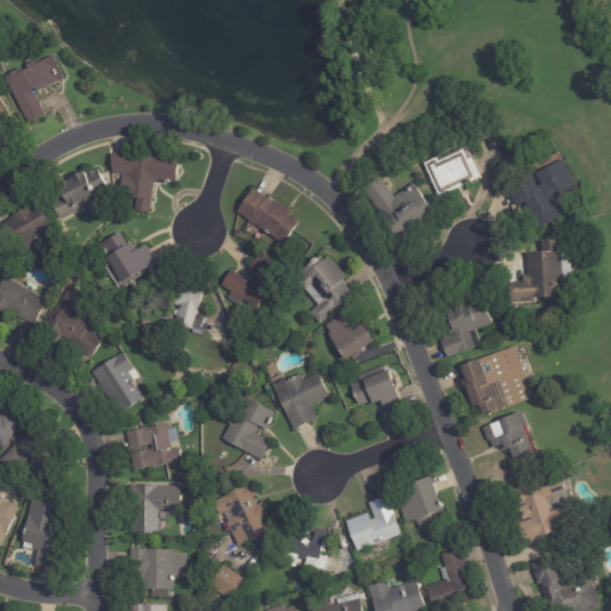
[(45,61),(48,67),(51,66),(60,80),(36,93),(34,88),(29,92),(32,98),(34,97),(44,116),(28,125),(8,92),(10,91),(4,79),(19,71),(20,73),(26,69),(25,67),(34,62),(36,65),(44,61),(45,61)]
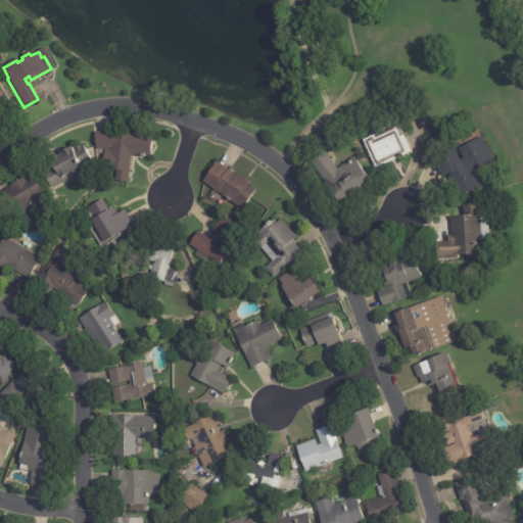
[(0,85),(11,103),(0,109),(0,85)]
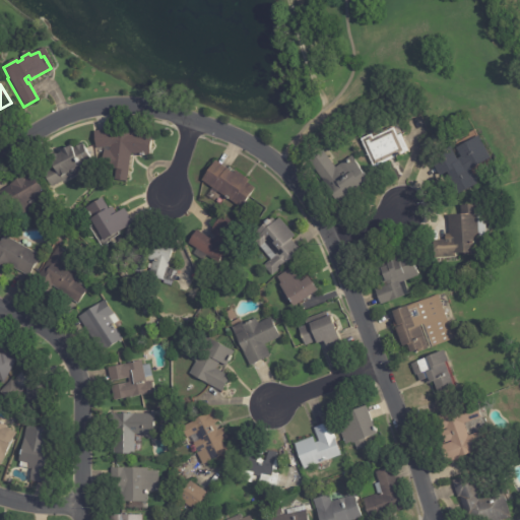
[(402,136),(409,151),(376,169),(362,140),(372,136),(372,135),(375,133),(376,136),(381,134),(381,133),(390,129),(398,125),(403,135),(402,136)]
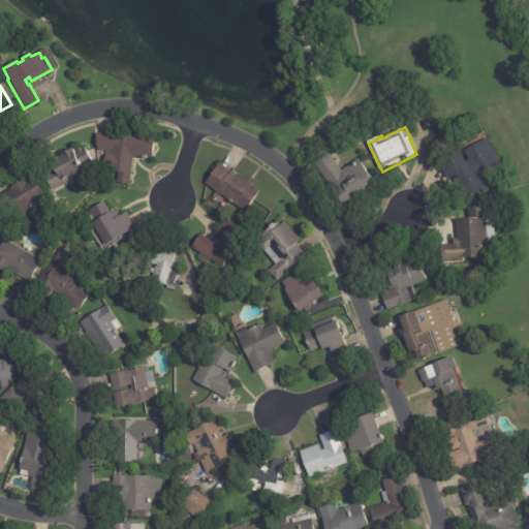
[(139,157),(134,156),(130,185),(118,183),(119,173),(106,170),(109,154),(113,154),(114,151),(112,149),(98,150),(97,134),(115,132),(156,137),(153,159),(139,157)]
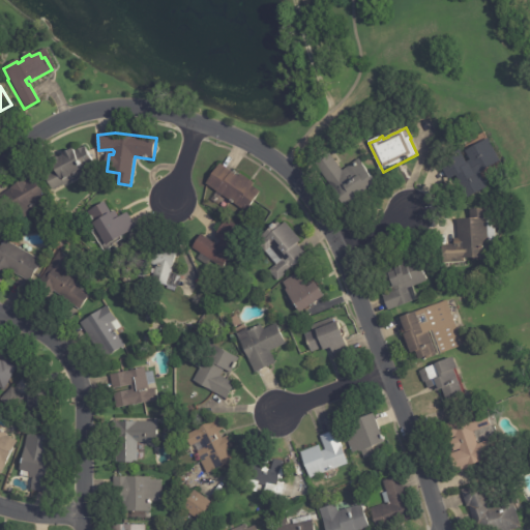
[(486,140),(498,162),(479,172),(480,174),(478,175),(484,188),(465,200),(452,177),(446,180),(437,164),(458,152),(464,164),(468,162),(463,151),(486,140)]
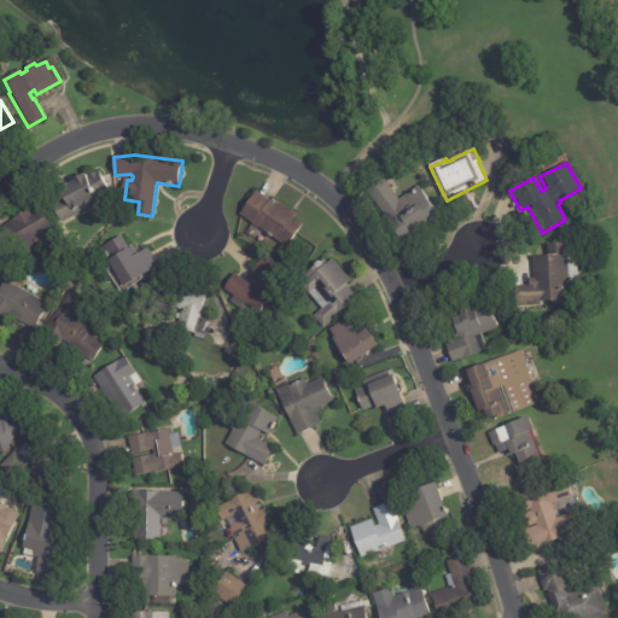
[(86,213),(76,217),(76,216),(63,223),(53,204),(64,198),(58,188),(62,187),(62,185),(65,182),(68,184),(73,181),(71,179),(83,173),(87,179),(89,176),(97,172),(98,173),(100,172),(110,192),(99,198),(103,204),(86,213)]
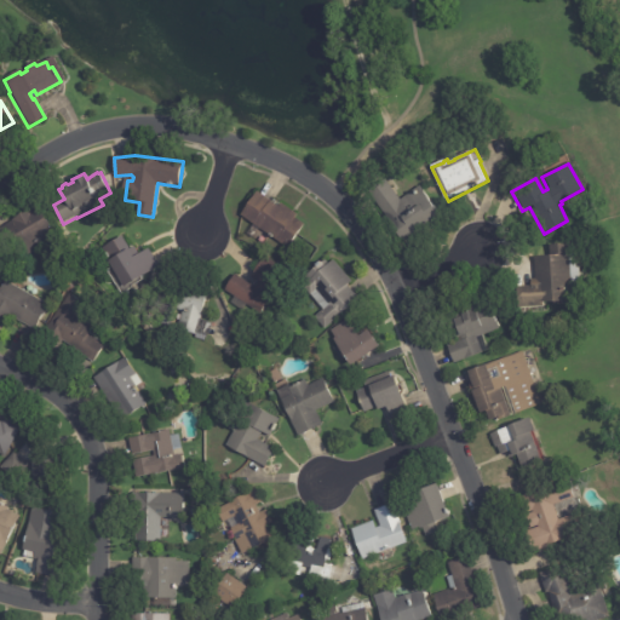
[(400,200),(419,187),(438,213),(401,241),(389,224),(390,224),(367,191),(384,179),(400,200)]
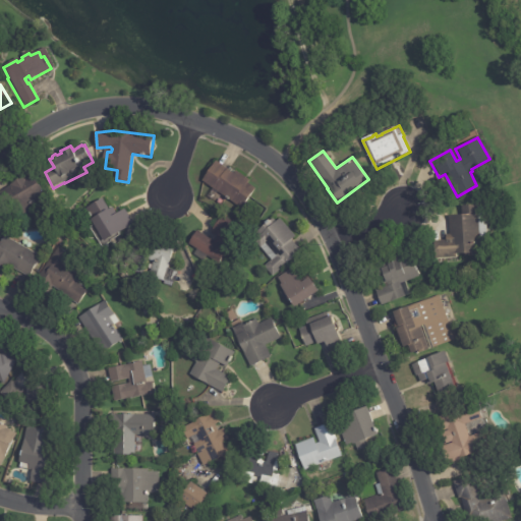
[(218,163),(234,175),(236,172),(249,181),(247,184),(255,189),(241,210),(201,182),(216,162),(218,163)]
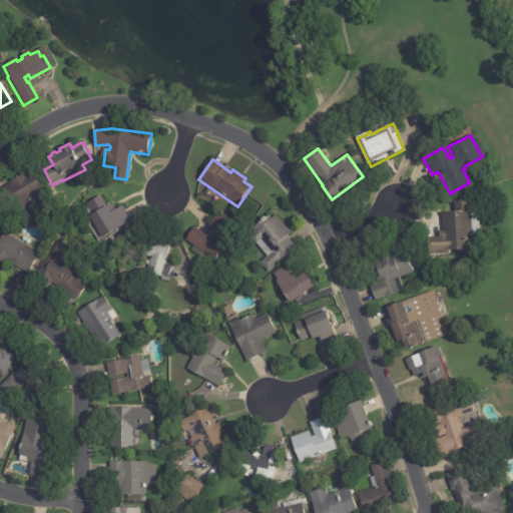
[(10,192),(6,185),(9,183),(8,182),(26,172),(26,173),(30,170),(47,199),(22,213),(10,192)]
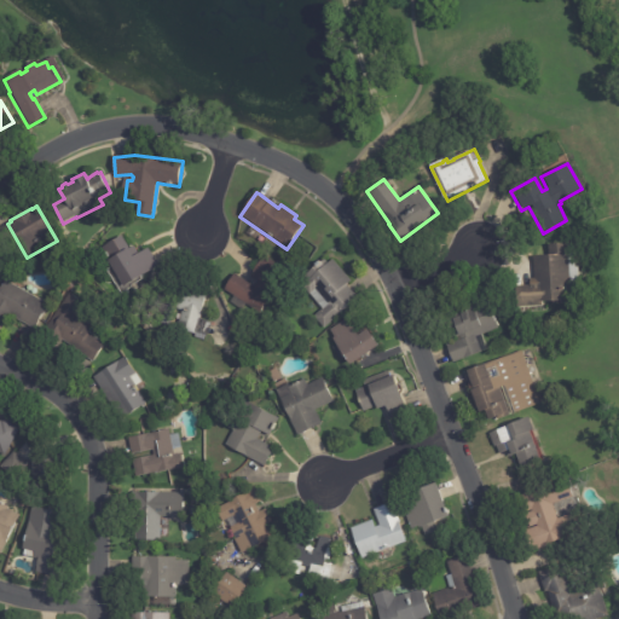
[(136,250),(138,255),(148,249),(158,267),(122,289),(105,262),(108,261),(100,249),(120,237),(128,249),(133,247),(136,250)]
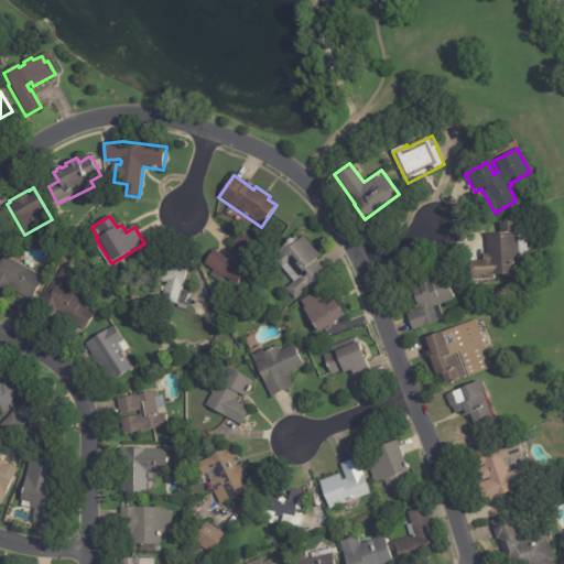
[(516,230),(518,273),(490,275),(490,279),(469,280),(469,261),(481,261),(481,255),(485,255),(484,234),(496,234),(496,223),(516,223),(516,230)]
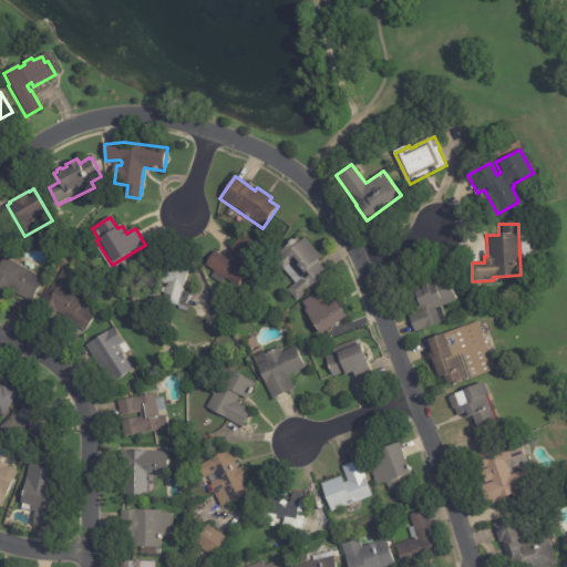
[(204,266),(213,251),(227,260),(229,255),(228,254),(239,234),(260,247),(236,287),(224,279),(220,284),(209,277),(213,271),(204,266)]
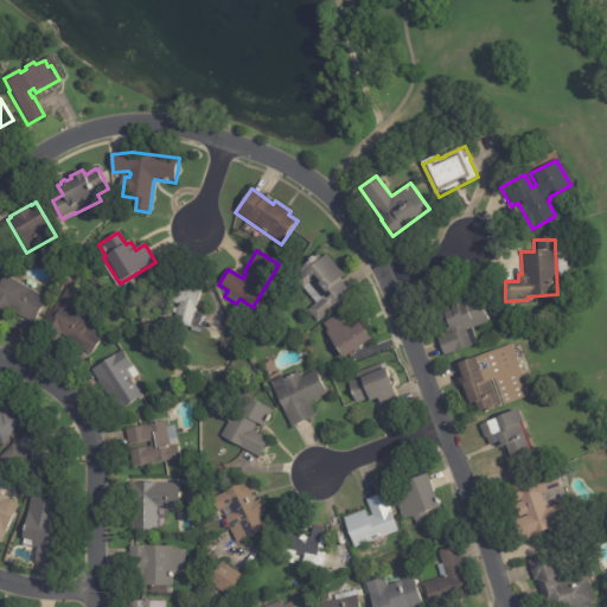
[(325,255),(343,276),(338,280),(350,293),(317,323),(306,311),(320,299),(307,285),(302,289),(293,279),(299,274),(296,272),(315,255),(320,259),(325,255)]
